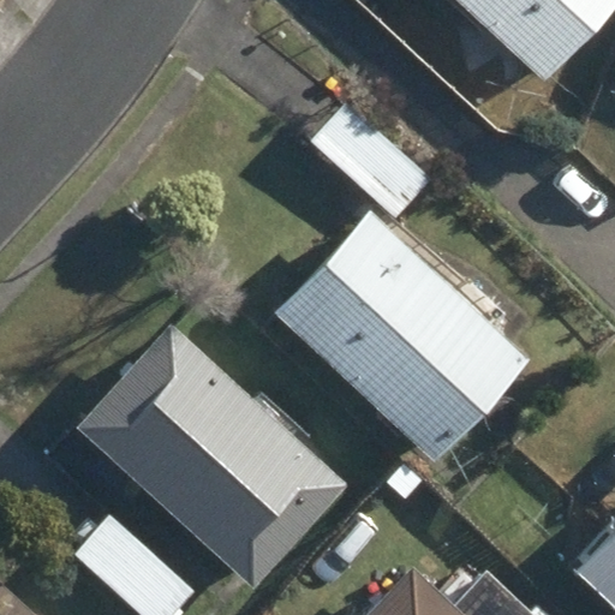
[(614,0),(458,0),(545,82),(614,4),(614,0)]
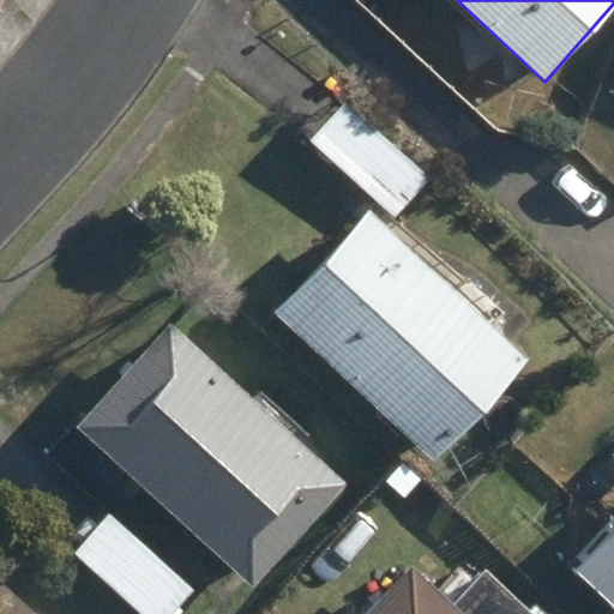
[(311,139),(396,217),(431,180),(348,102),(311,139)]
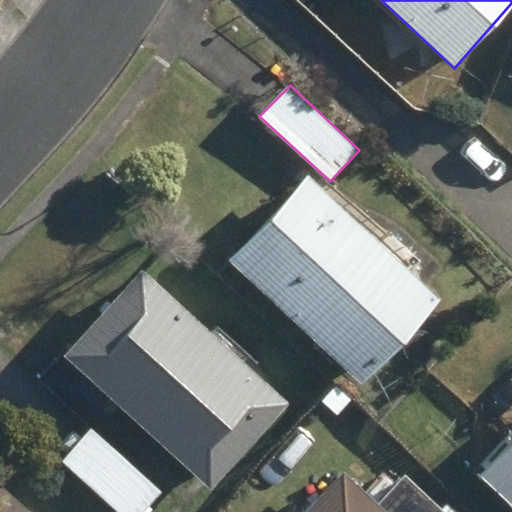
[(232,262),(363,383),(440,300),(309,179),(232,262)]
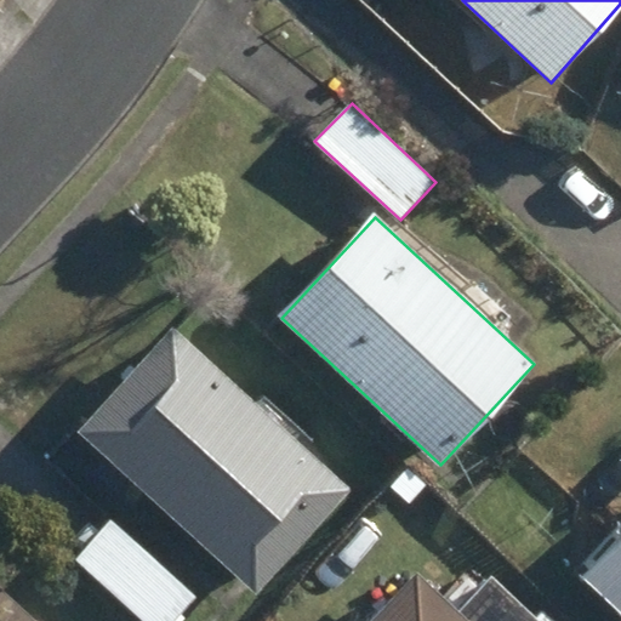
[(80,431),(255,592),(349,490),(174,329),(80,431)]
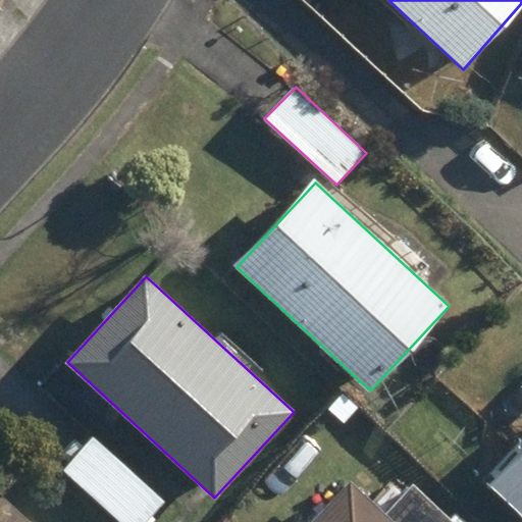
[(64,469),(121,521),(146,521),(162,505),(93,438),(64,469)]
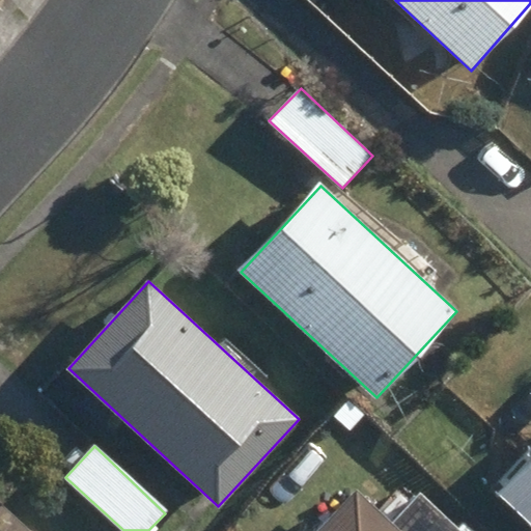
[(530,459),(502,491),(530,519),(530,459)]
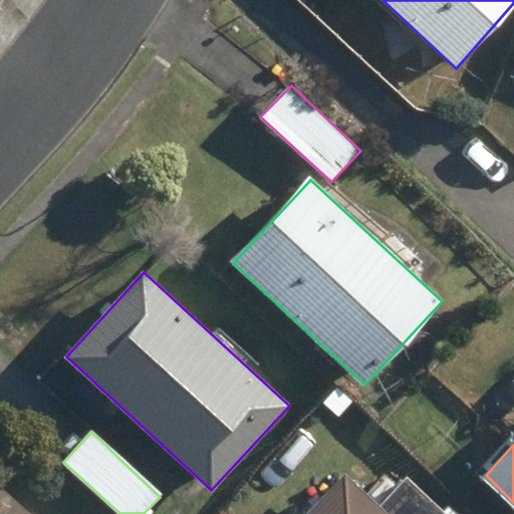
[(387,513),(345,475),(306,513),(387,513)]
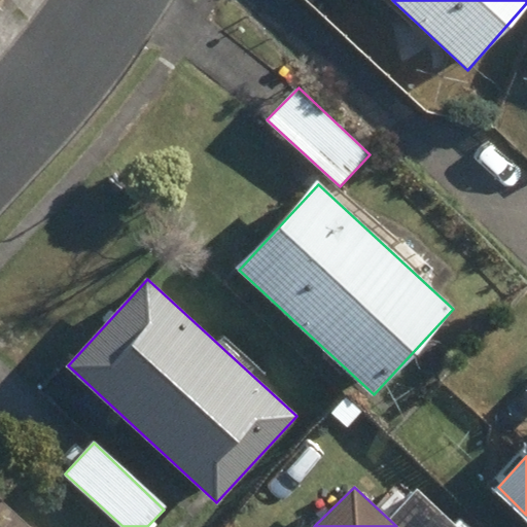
[(0,526),(31,526),(0,497),(0,526)]
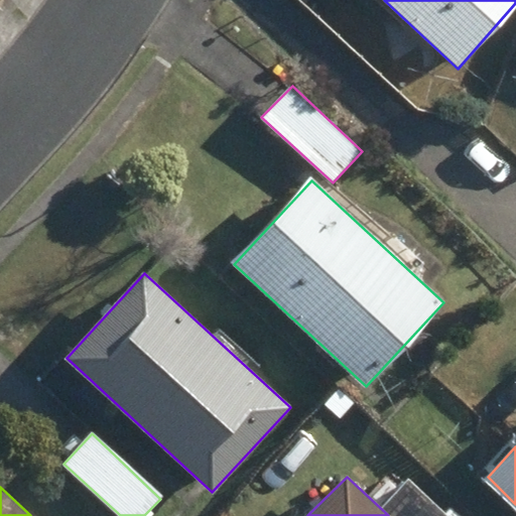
All buildings are outlined.
